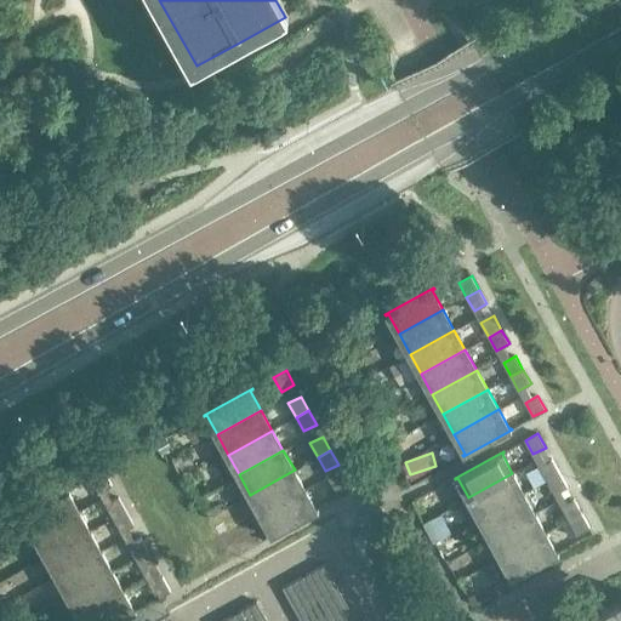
[(559,473),(552,459),(539,466),(547,480),(559,473)]
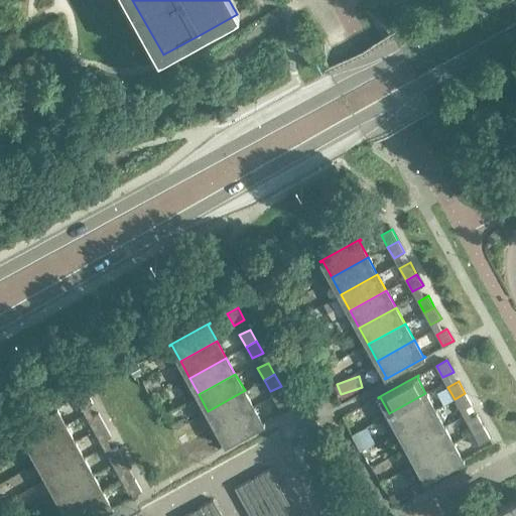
[(217,427),(254,407),(245,390),(208,411),(217,427)]
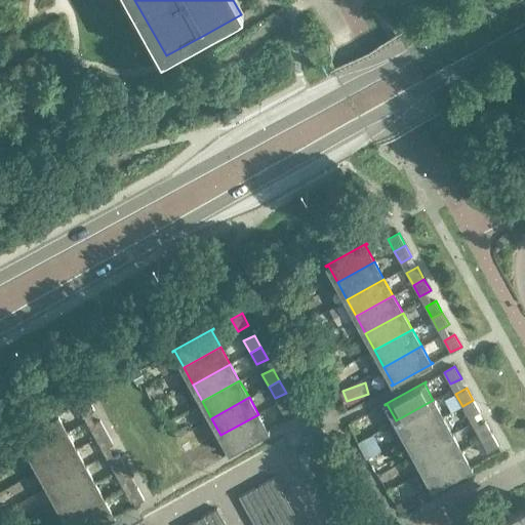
[(94,410),(88,398),(77,404),(84,416),(94,410)]
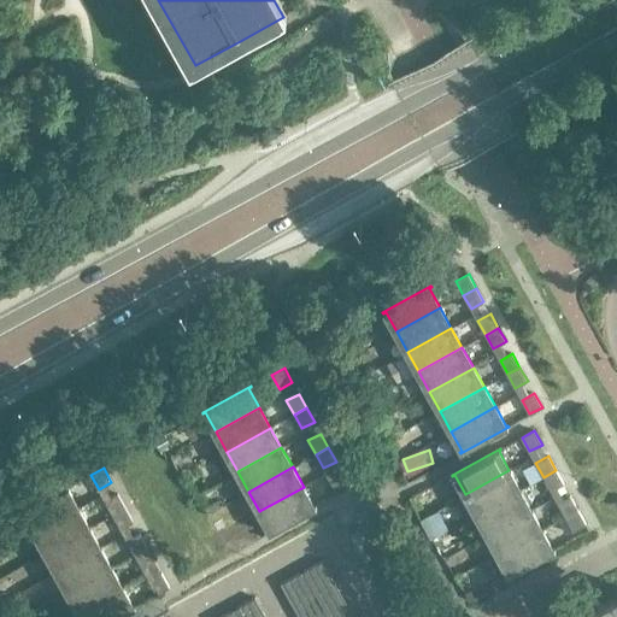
[(476,515),(521,491),(509,470),(465,494),(476,515)]
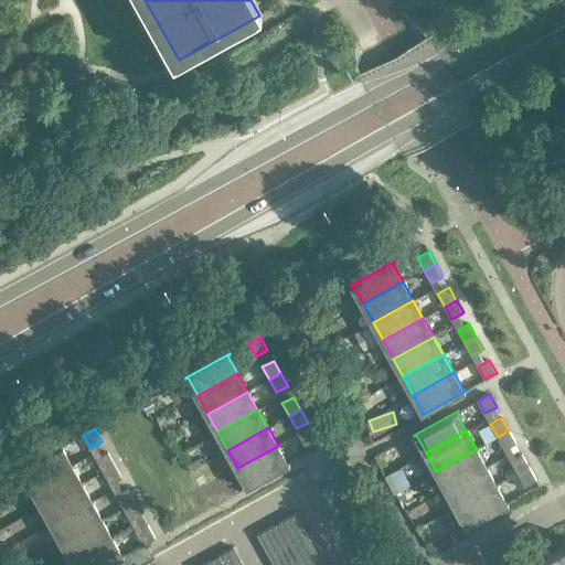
[(516,443),(509,430),(498,437),(504,449),(516,443)]
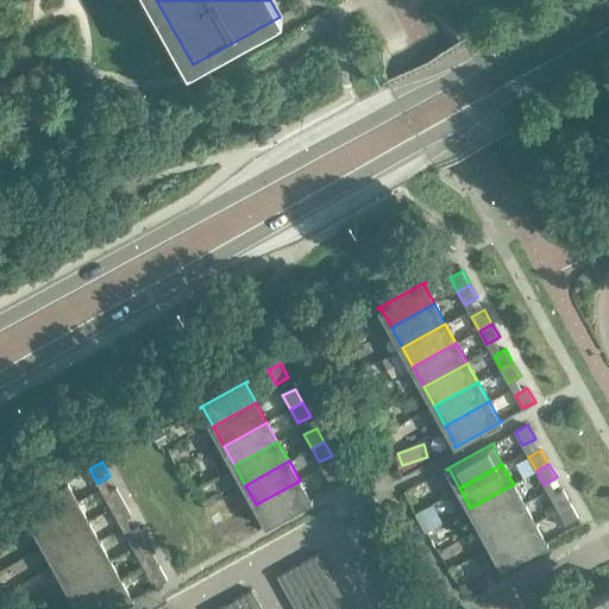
[(346,481),(338,466),(326,473),(333,488),(346,481)]
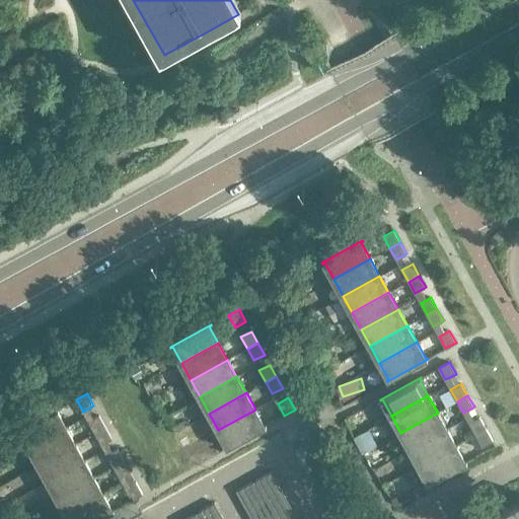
[(29,447),(66,427),(57,411),(59,410),(58,409),(17,431),(18,432),(20,431),(29,447)]
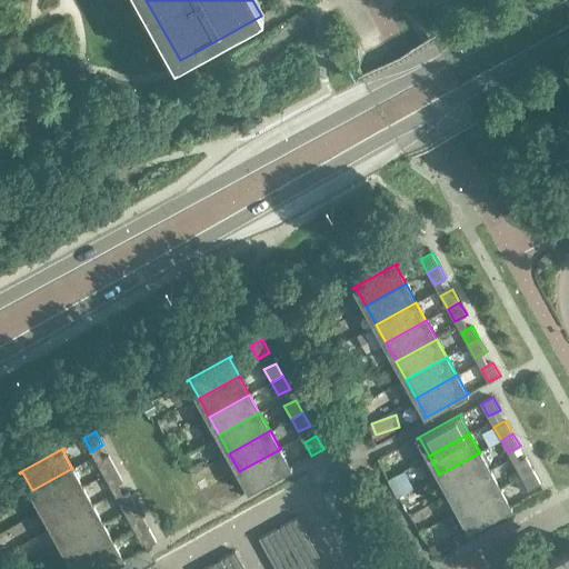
[(248,491),(292,467),(291,466),(290,467),(280,449),(239,471),(249,489),(247,490),(248,491)]
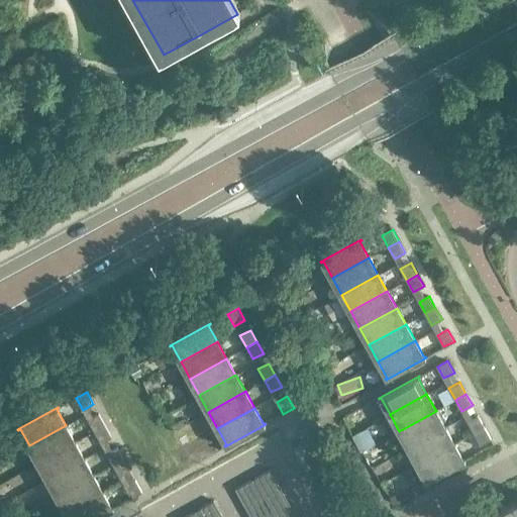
[(408,447),(445,427),(436,411),(399,431),(408,447)]
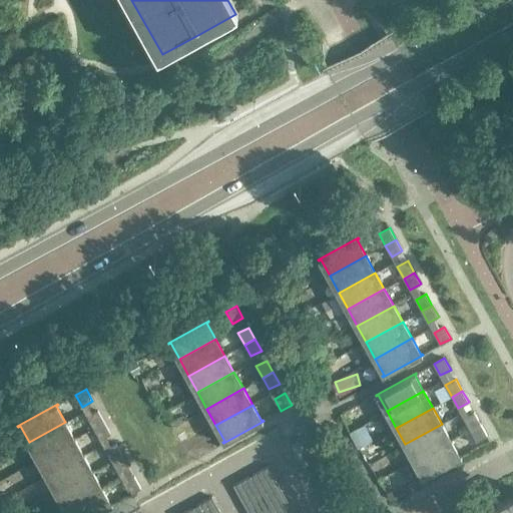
[(104,422),(98,411),(87,416),(94,428),(104,422)]
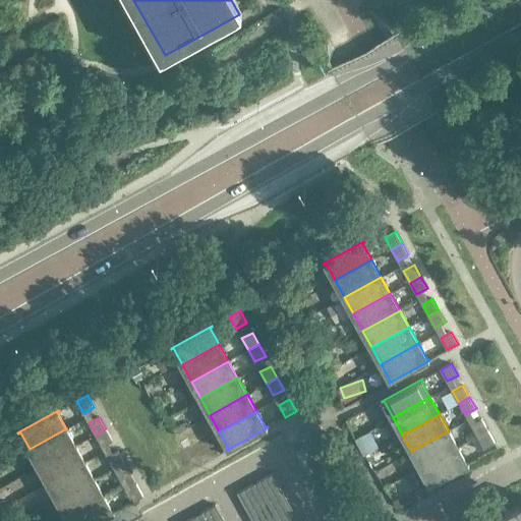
[(488,430),(481,418),(471,424),(477,437),(488,430)]
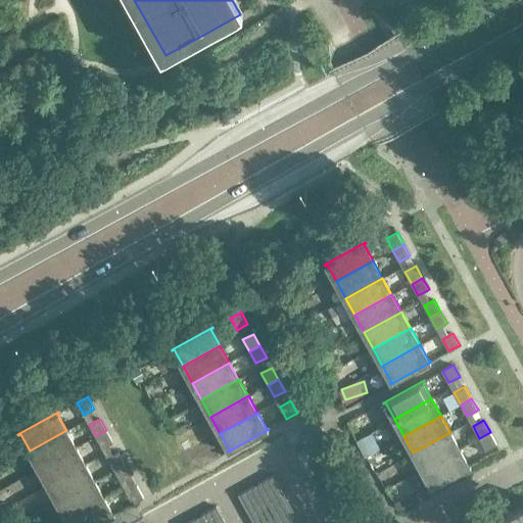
[(39,468),(76,447),(66,430),(30,450),(39,468)]
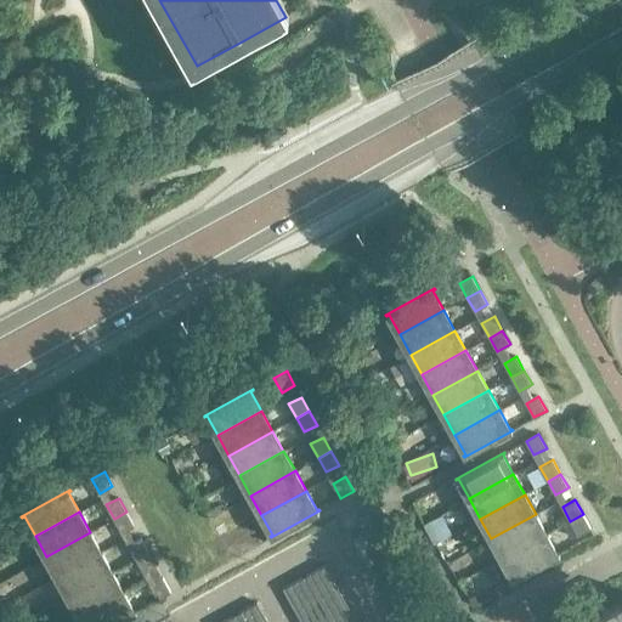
[(134,526),(126,512),(114,519),(122,532),(134,526)]
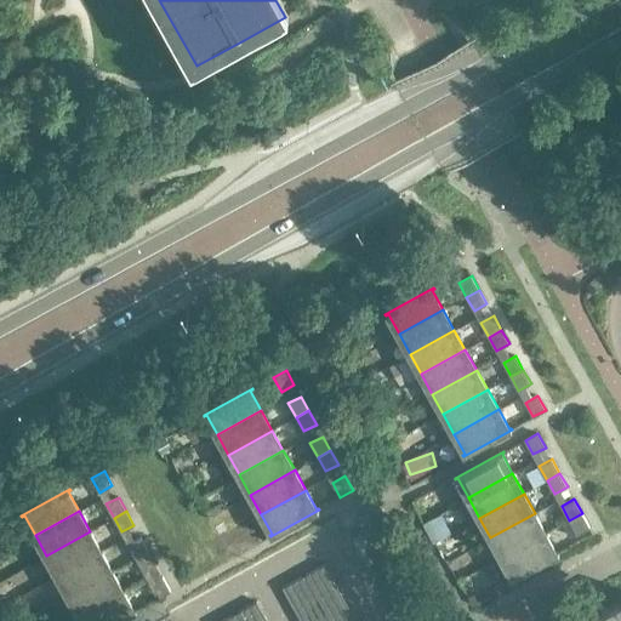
[(501,557),(546,533),(535,513),(490,537),(501,557)]
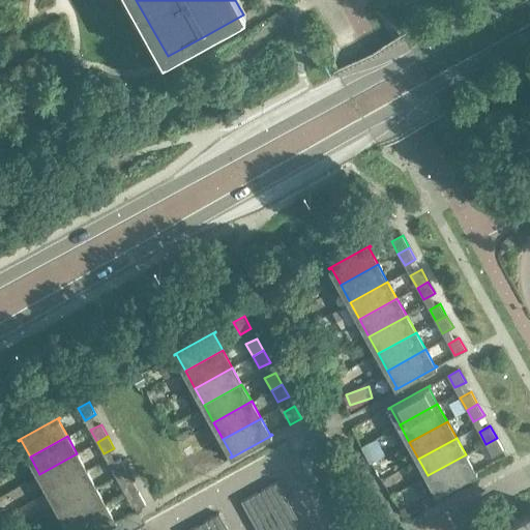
[(503,449),(497,438),(486,444),(492,455),(503,449)]
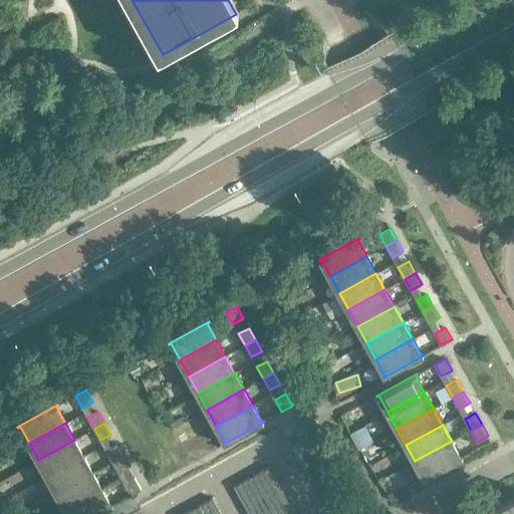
[(47,476),(83,456),(74,440),(38,460),(47,476)]
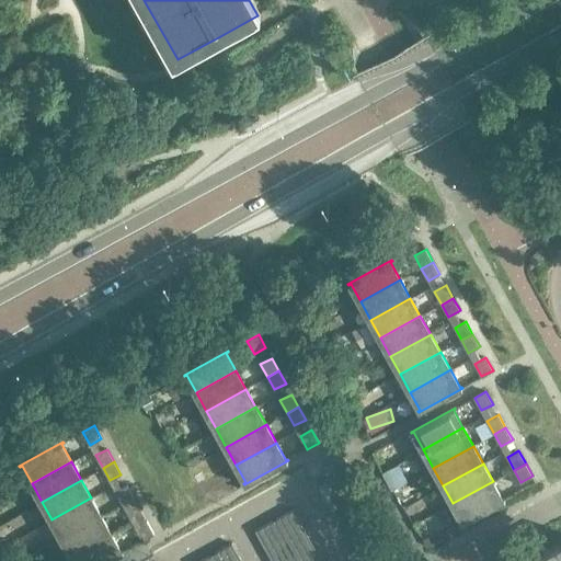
[(461,524),(505,500),(504,499),(503,500),(493,481),(453,503),(462,522),(460,523),(461,524)]
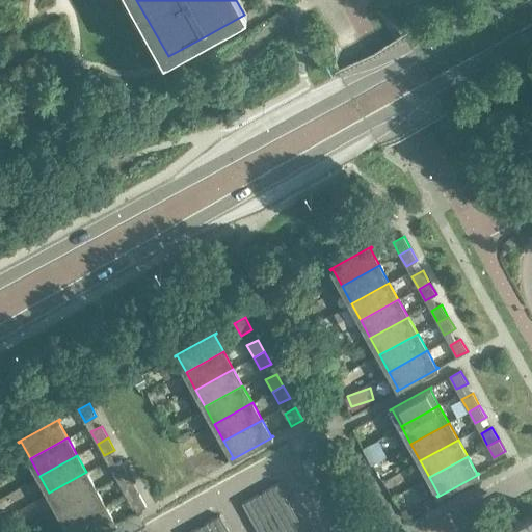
[(127,472),(121,460),(121,459),(109,466),(116,478),(127,472)]
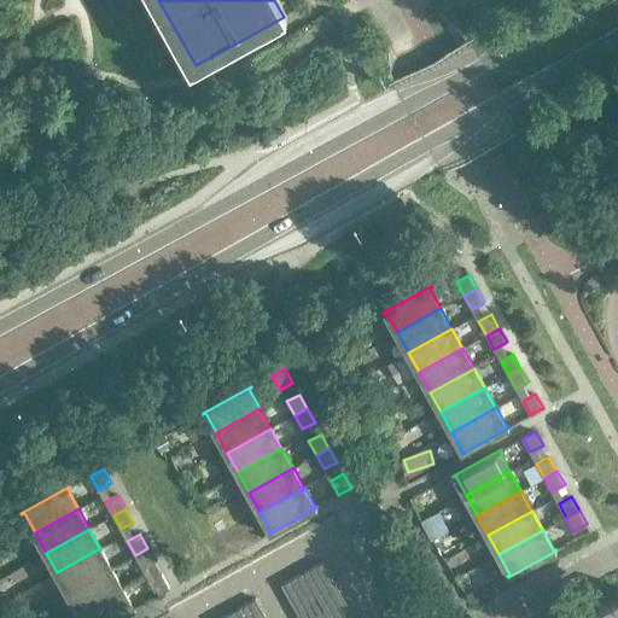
[(68,593),(111,567),(100,548),(57,572),(68,593)]
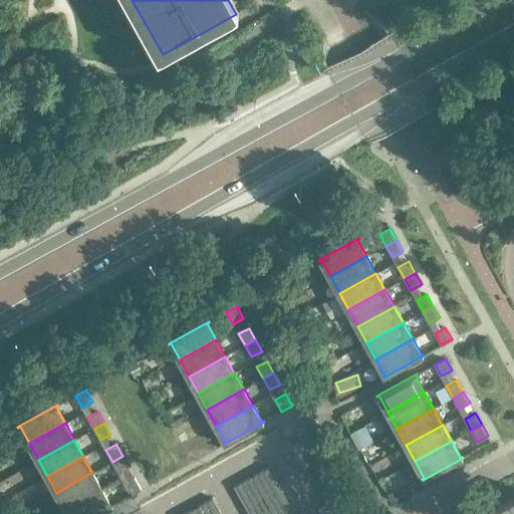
[(130,468),(122,456),(112,462),(118,473),(130,468)]
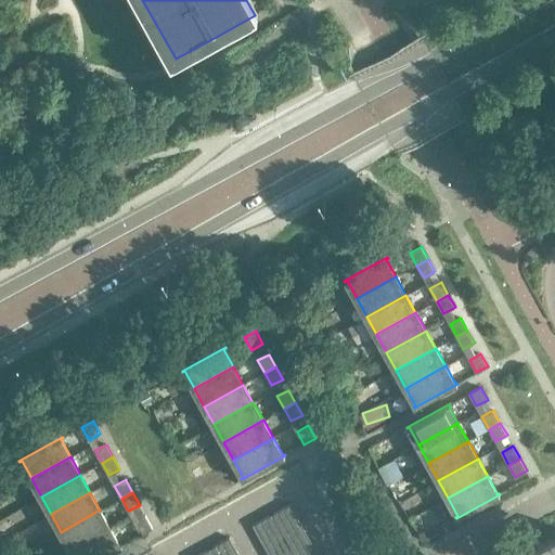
[(319,554),(291,502),(253,523),(270,554),(319,554)]
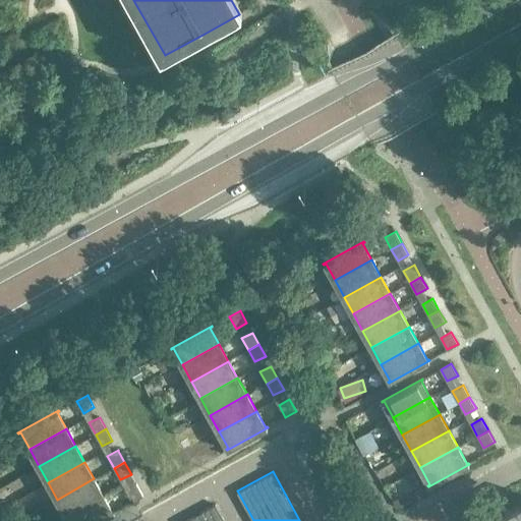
[(66,516),(104,496),(94,478),(57,500),(66,516)]
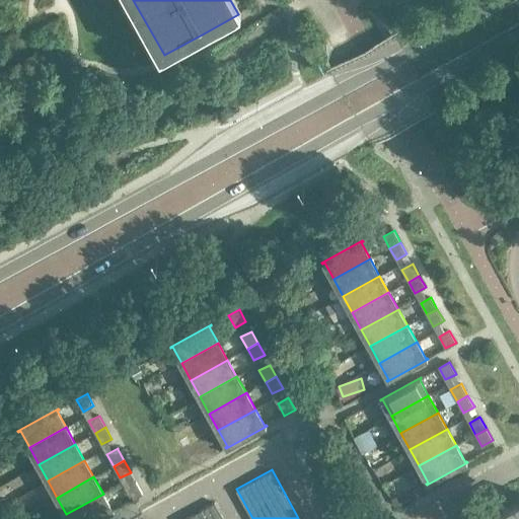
[(143,494),(136,482),(126,488),(132,500),(143,494)]
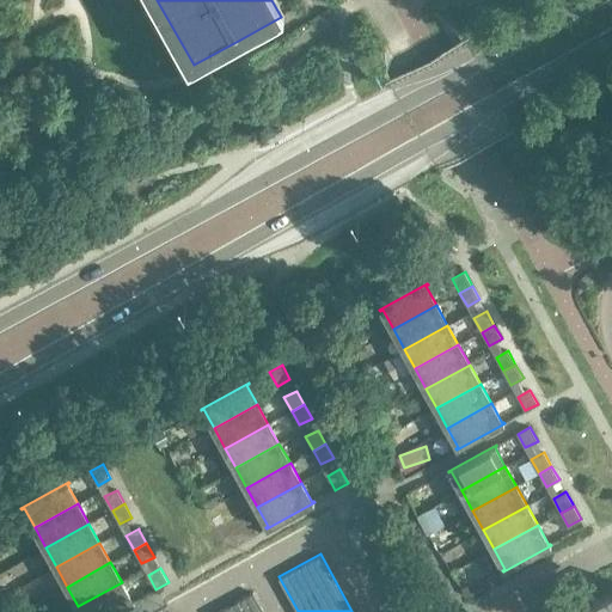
[(116,611),(135,601),(134,600),(132,601),(122,582),(78,606),(80,611),(116,611)]
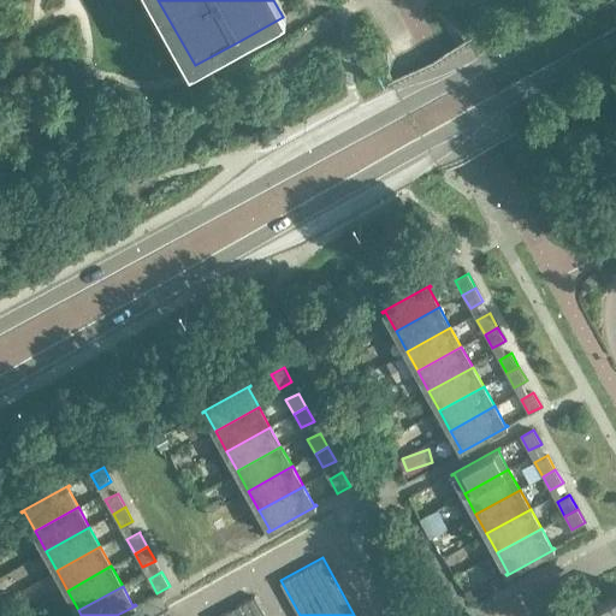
[(266,615),(255,594),(215,615),(266,615)]
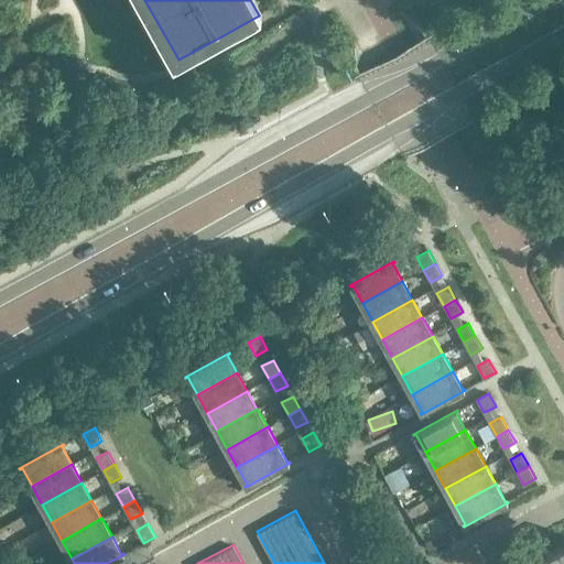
[(563,563),(563,545),(530,563),(563,563)]
